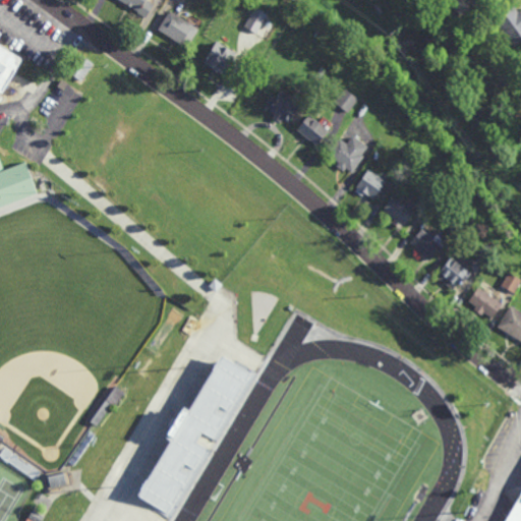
[(147,0),(154,4),(146,18),(136,13),(137,11),(120,0),(147,0)]
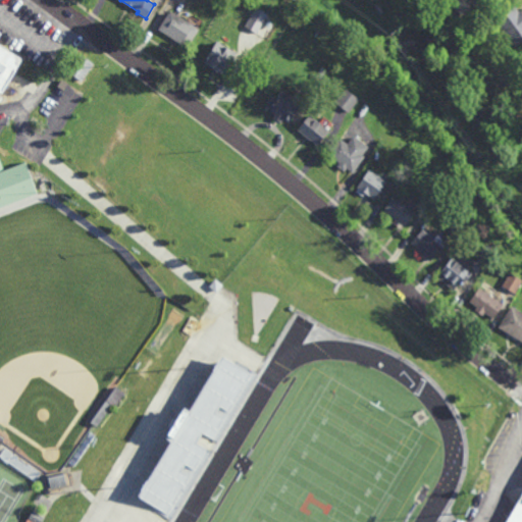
[(519,12),(521,11),(521,12),(521,43),(514,49),(494,21),(515,6),(519,12)]
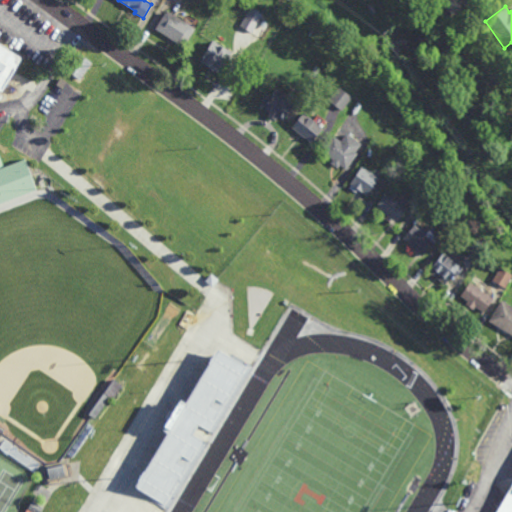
[(184,47),(155,29),(167,11),(195,29),(184,47)]
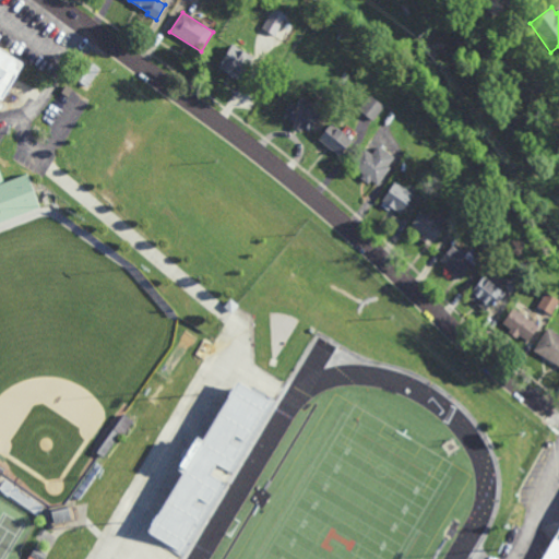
[(276,36),(262,28),(270,14),(284,22),(276,36)]
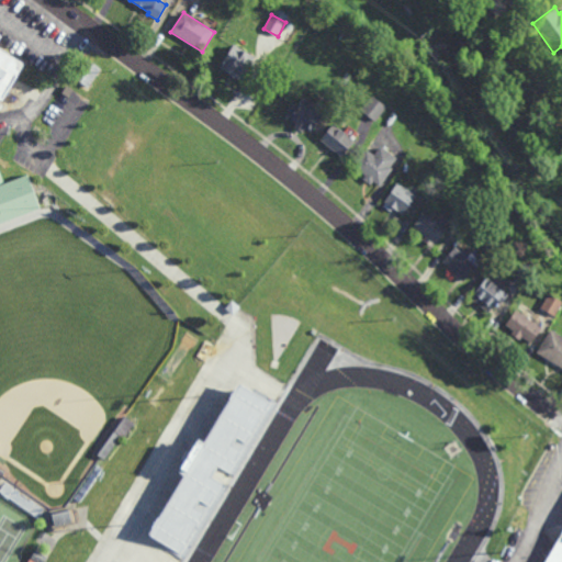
[(491,53),(487,47),(495,43),(497,47),(491,53)]
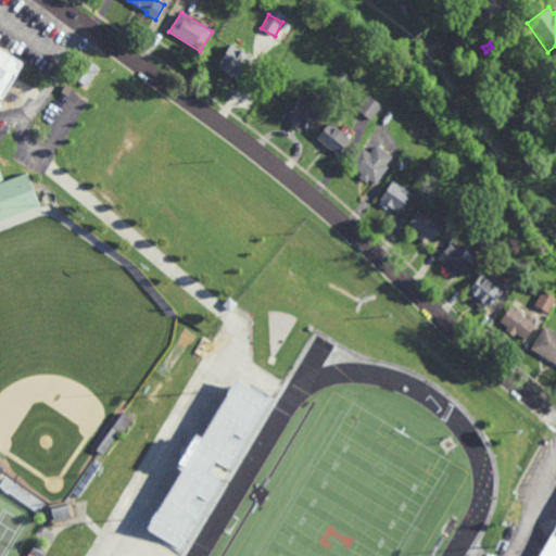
[(254,62),(250,68),(247,66),(238,79),(231,75),(232,73),(229,71),(227,74),(217,68),(231,45),(252,58),(251,60),(254,62)]
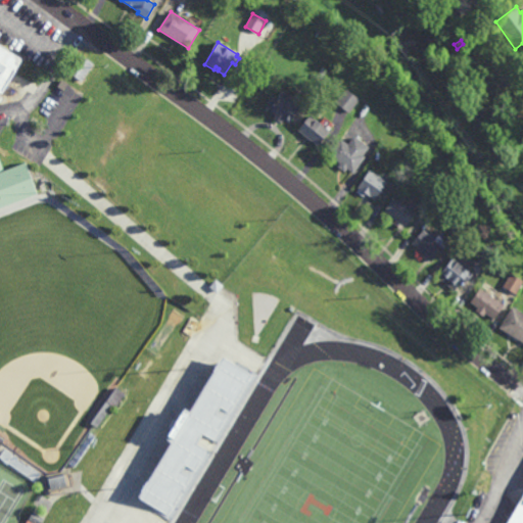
[(0,46),(21,60),(0,96),(0,46)]
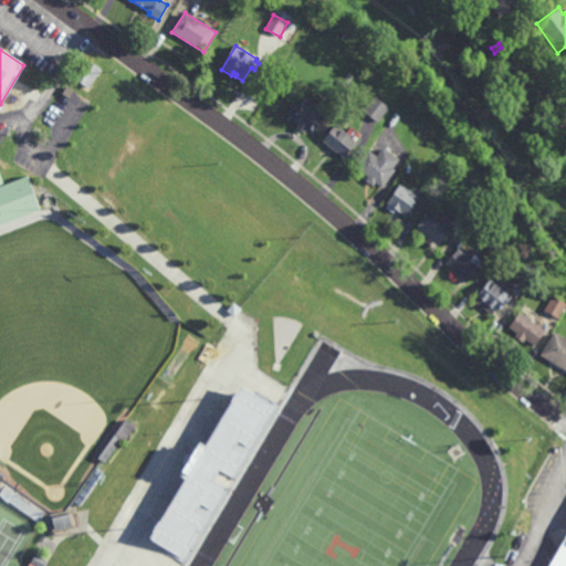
[(87,88),(74,79),(87,60),(101,69),(87,88)]
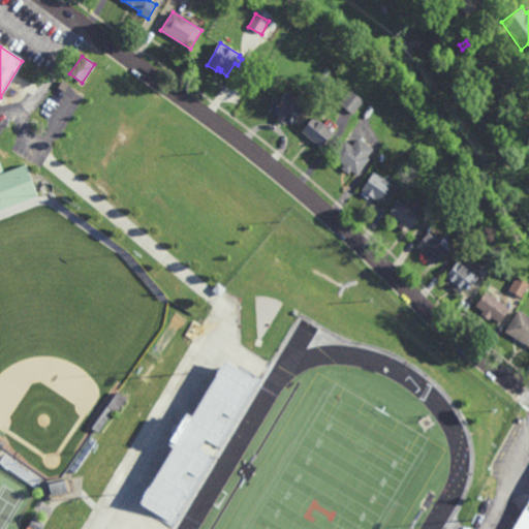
[(501,92),(493,79),(506,69),(515,83),(501,92)]
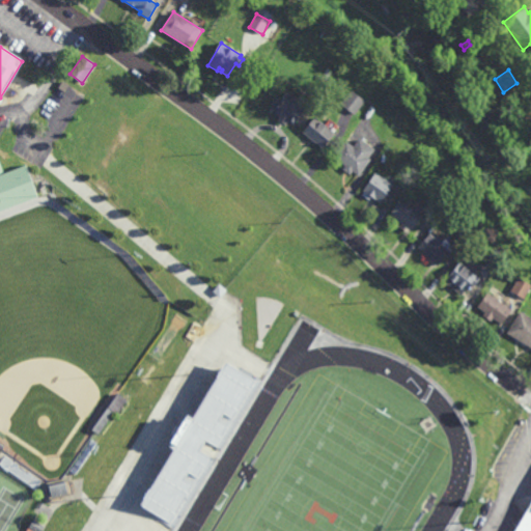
[(468,82),(464,76),(470,73),(474,78),(468,82)]
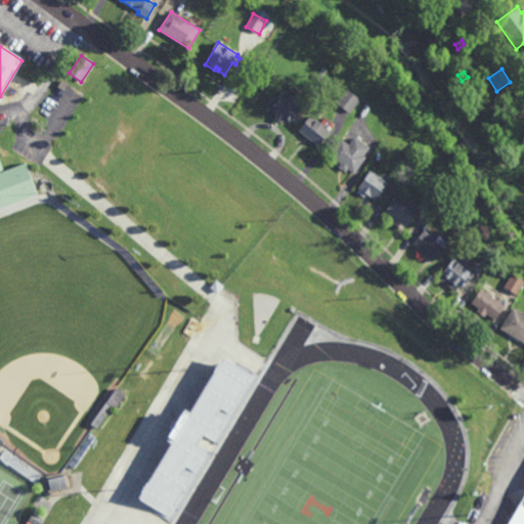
[(350,112),(336,100),(347,87),(361,98),(350,112)]
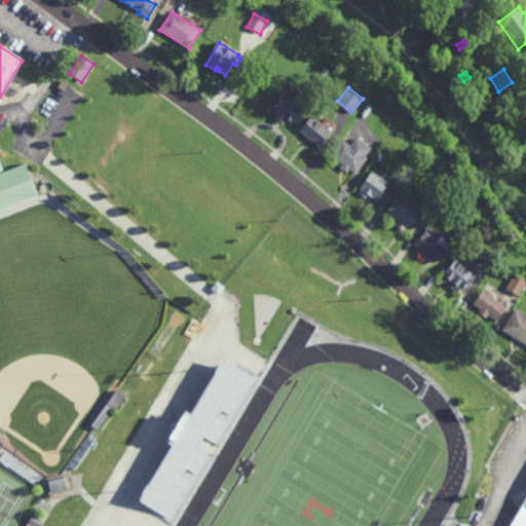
[(295,101),(301,105),(292,121),(287,117),(284,121),(276,117),(278,113),(273,110),(274,108),(268,105),(274,94),(280,98),(285,89),(297,97),(295,101)]
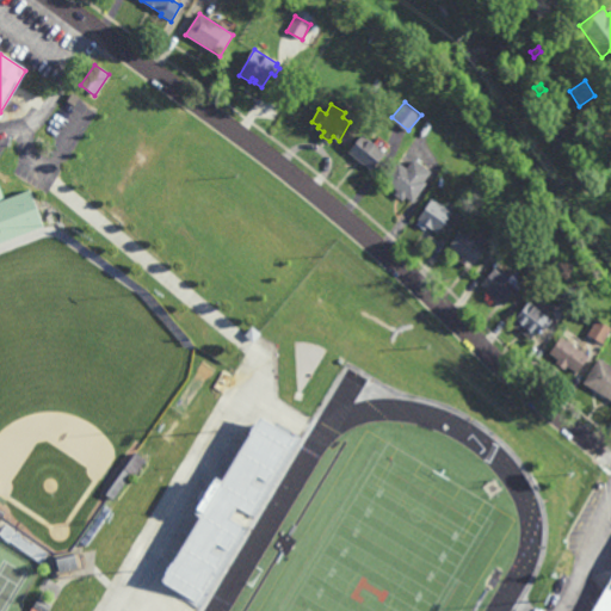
[(553,115),(547,106),(551,104),(557,112),(553,115)]
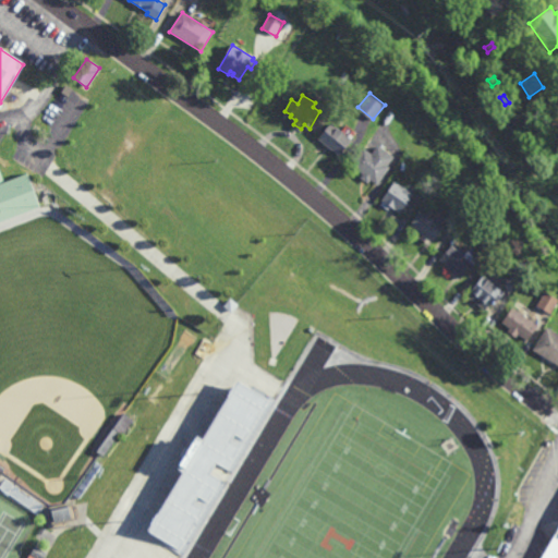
[(338,125),(343,129),(348,123),(354,129),(353,130),(356,132),(352,137),(353,138),(340,154),(319,137),(332,120),(338,125)]
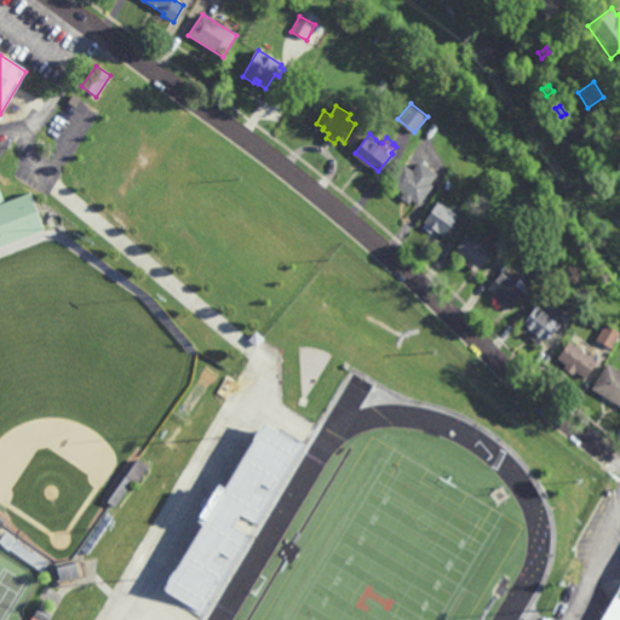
[(440,172),(432,182),(434,183),(420,204),(412,197),(409,201),(401,196),(405,193),(391,183),(406,162),(414,168),(420,159),(440,172)]
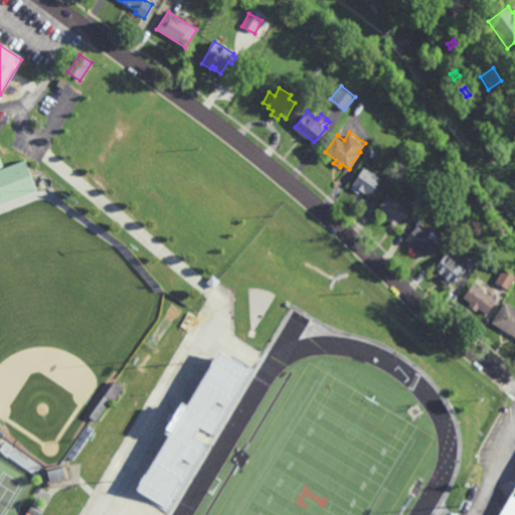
[(0,155),(4,166),(25,158),(37,189),(0,203),(0,155)]
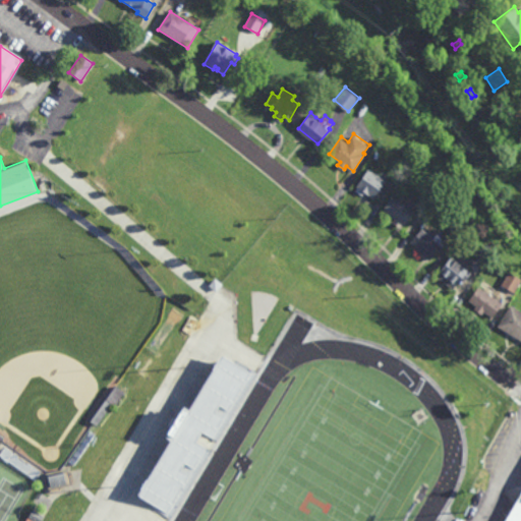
[(374,197),(365,190),(361,195),(355,191),(358,186),(357,185),(369,168),(387,179),(374,197)]
